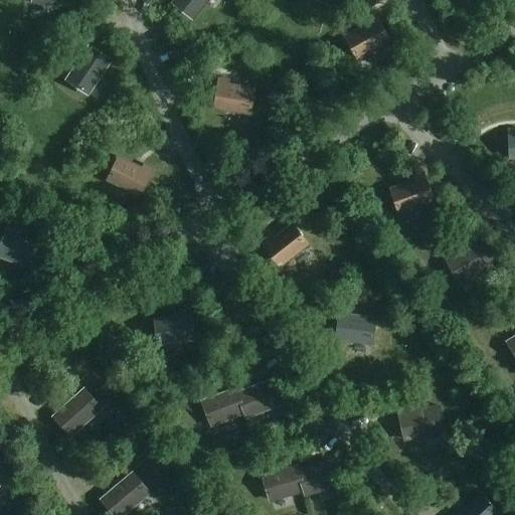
[(208,0),(175,0),(173,3),(193,19),(208,0)]
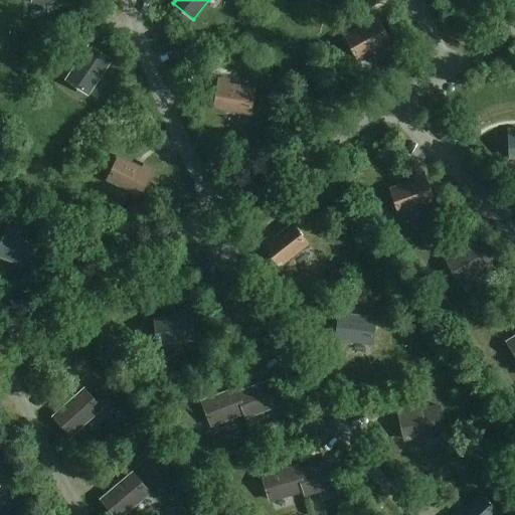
[(388,42),(374,16),(365,21),(367,25),(345,37),(357,59),(388,42)]
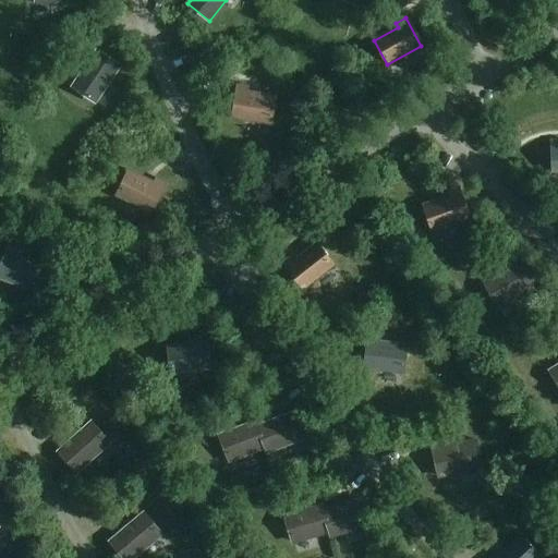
[(120,67),(97,50),(72,86),(96,102),(120,67)]
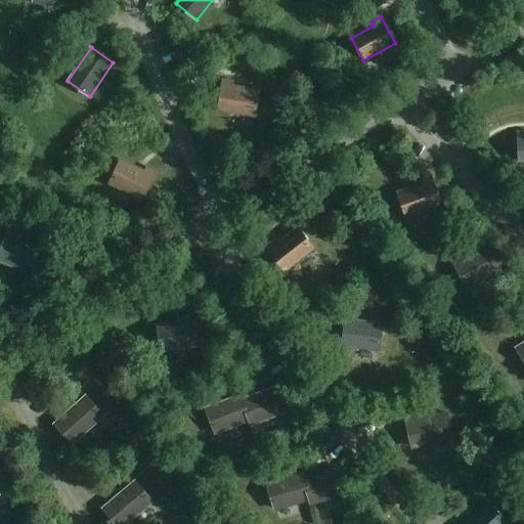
[(233,83),(223,81),(218,111),(254,117),(258,90),(233,87),(233,83)]
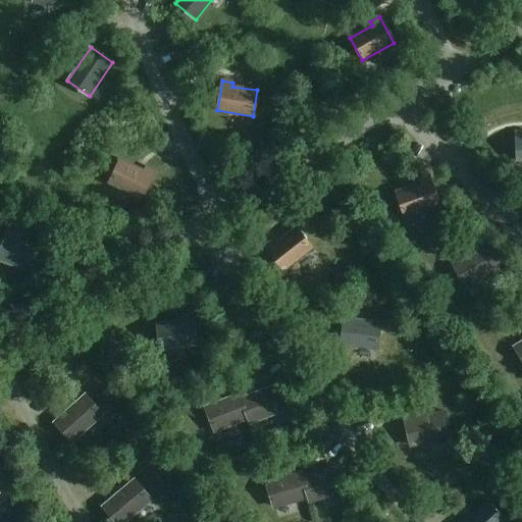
[(143,171),(120,160),(109,184),(141,199),(155,172),(145,167),(143,171)]
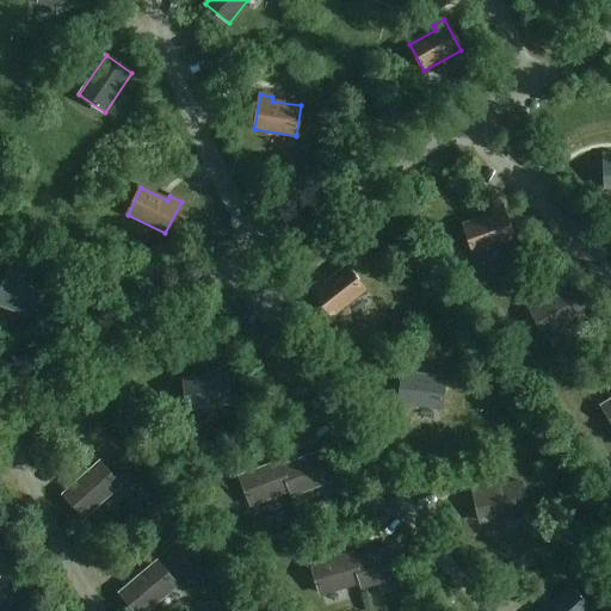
[(513,241),(503,207),(491,210),(493,215),(464,224),(474,254),(513,241)]
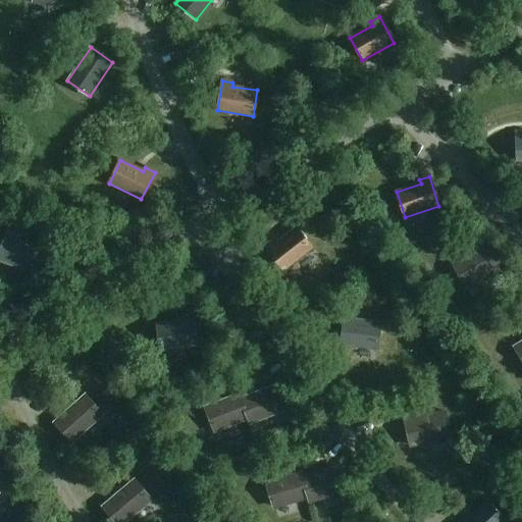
[(312,248),(297,227),(276,243),(273,240),(265,246),(283,270),(312,248)]
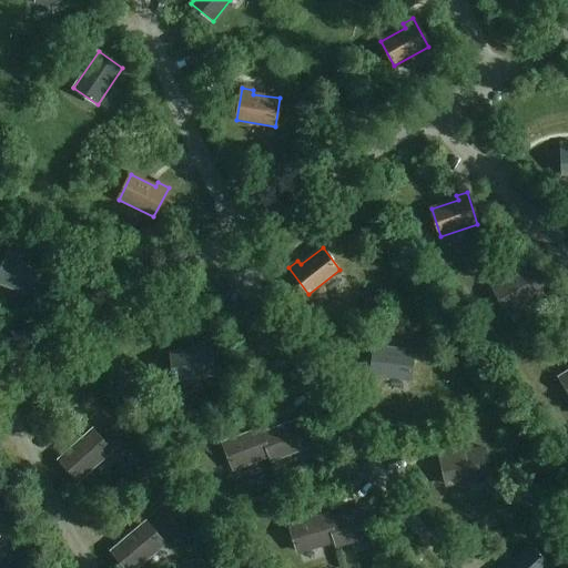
[(19,255),(8,252),(0,272),(0,283),(32,296),(43,270),(18,260),(19,255)]
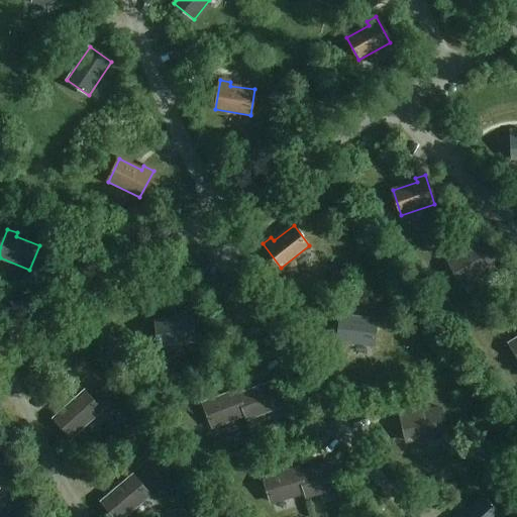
[(496,264),(484,241),(448,262),(461,284),(496,264)]
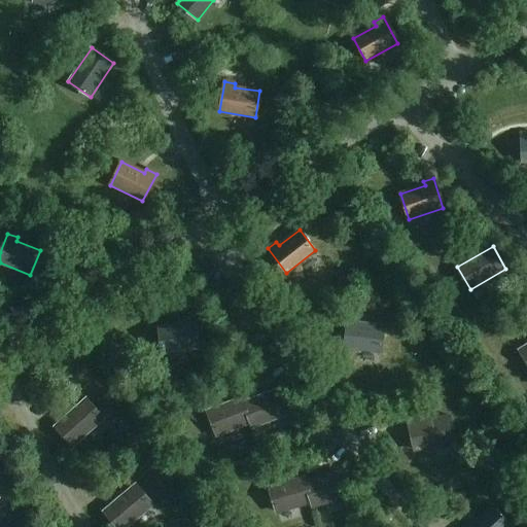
[(358,318),(348,317),(344,348),(380,352),(383,326),(358,322),(358,318)]
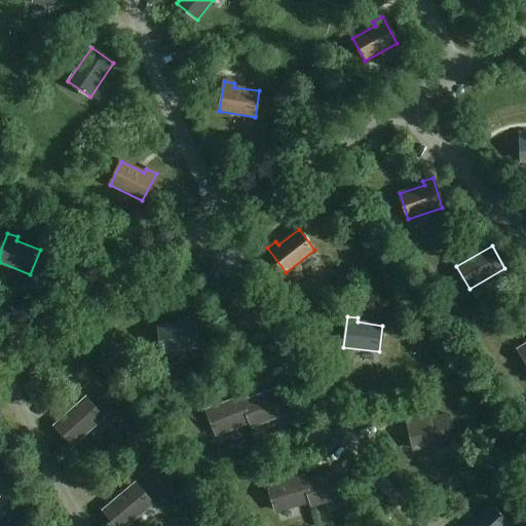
[(197,347),(193,317),(183,318),(183,323),(158,326),(161,352),(197,347)]
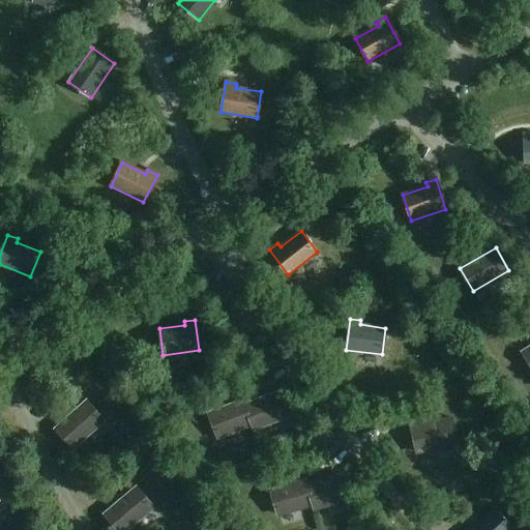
[(278,392),(244,405),(252,425),(254,430),(288,417),(278,392)]
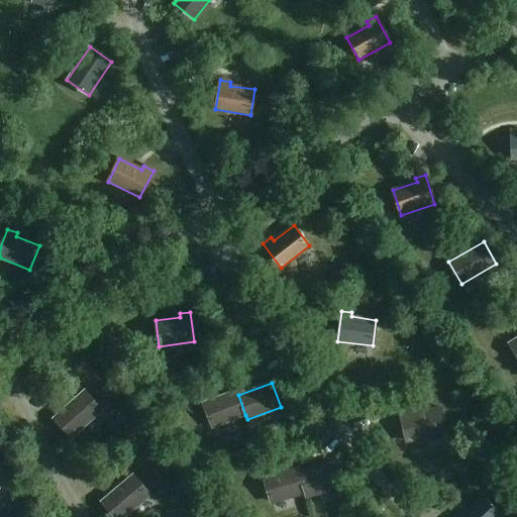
[(101,410),(84,391),(55,418),(72,437),(101,410)]
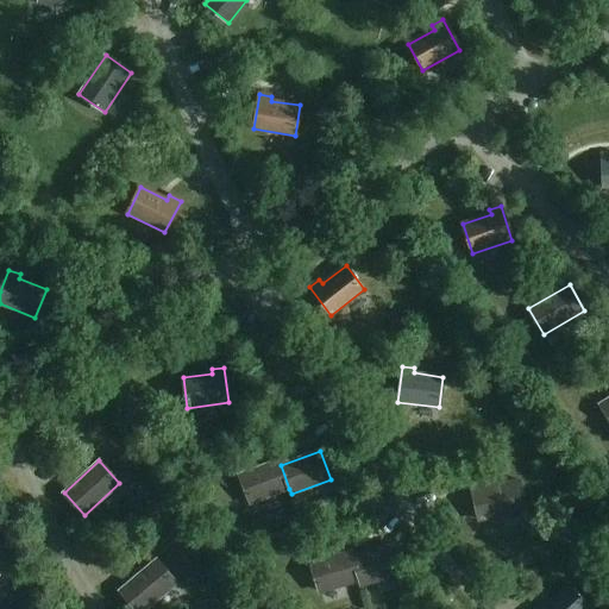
[(289,489),(281,465),(278,460),(239,476),(250,504),(289,489)]
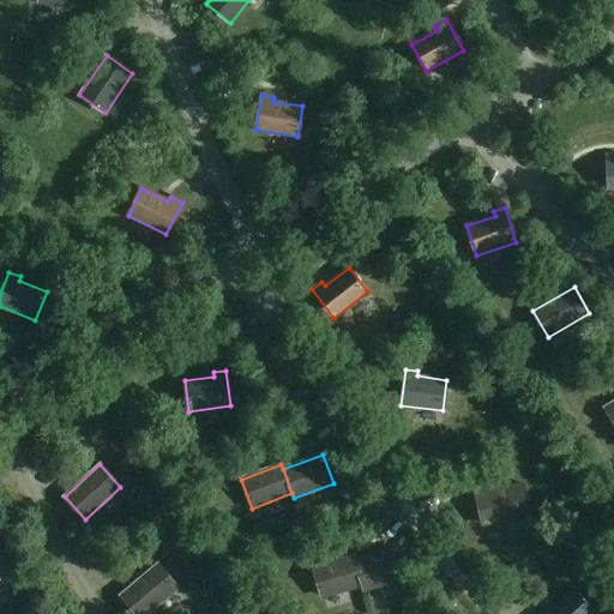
[(529,515),(523,485),(476,495),(482,525),(529,515)]
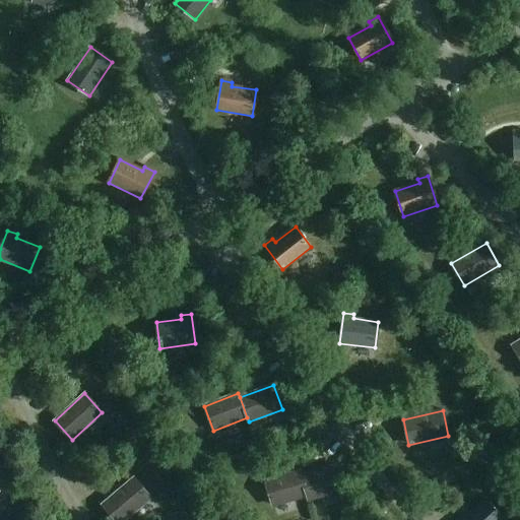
[(301,475),(307,496),(308,501),(342,491),(335,465),(301,475)]
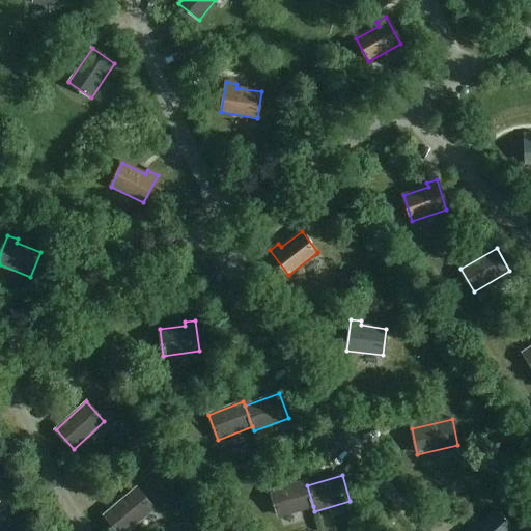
[(313,506),(307,485),(306,480),(271,491),(278,516),(313,506)]
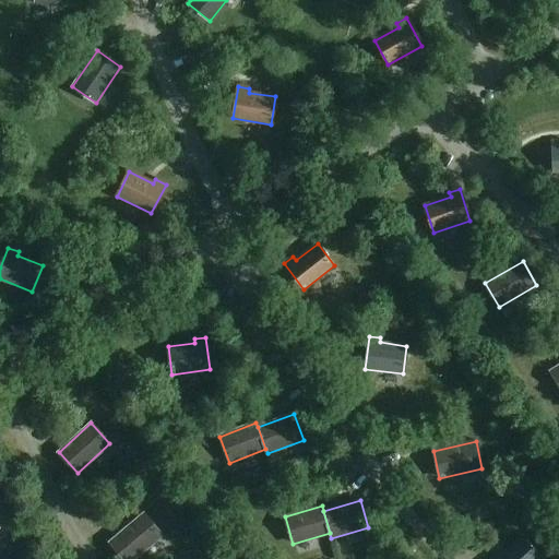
[(133,558),(162,536),(143,514),(109,543),(123,558),(133,558)]
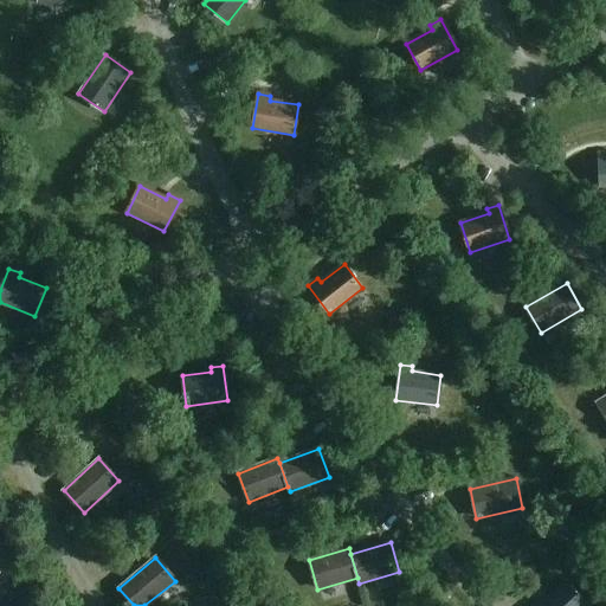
[(584,605),(586,605),(565,582),(543,603),(540,599),(533,605),(584,605)]
